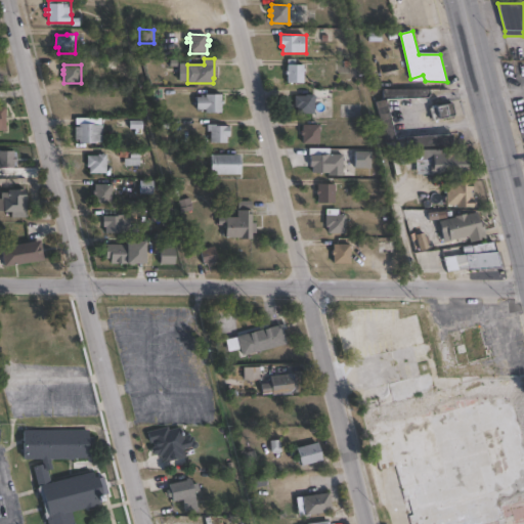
[(304,66),(304,83),(288,84),(288,74),(287,74),(287,71),(289,71),(289,66),(304,66)]
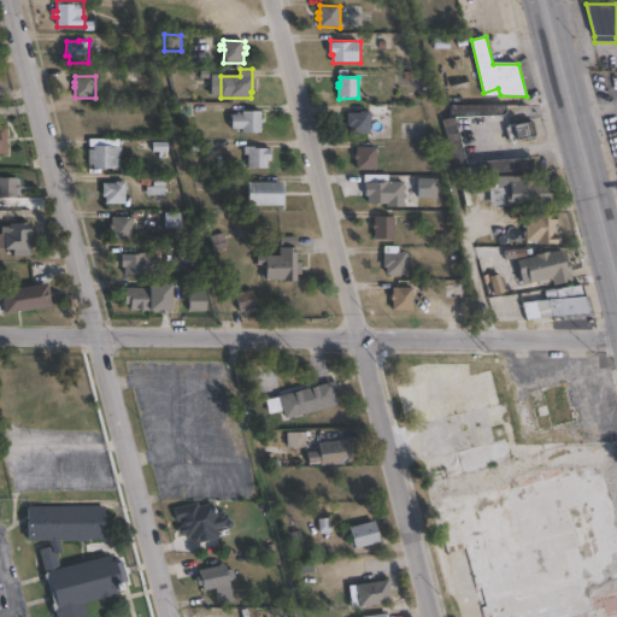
[(456,118),(468,165),(477,163),(535,159),(535,172),(456,175),(441,119),(451,118),(451,106),(507,106),(507,113),(505,117),(456,118)]
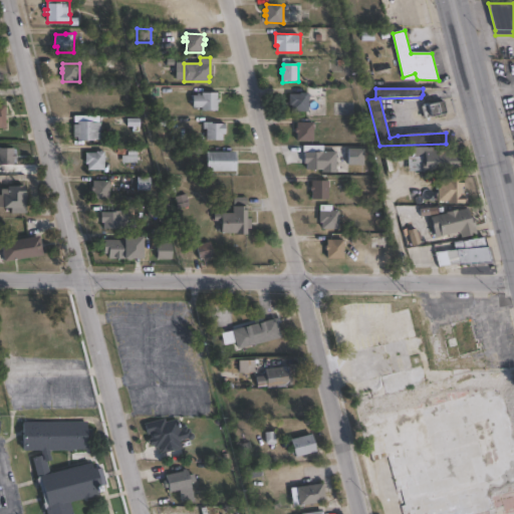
[(218,93),(218,99),(220,99),(219,102),(218,102),(218,111),(202,111),(202,108),(194,108),(194,103),(191,103),(191,100),(193,100),(194,95),(202,95),(202,93),(218,93)]
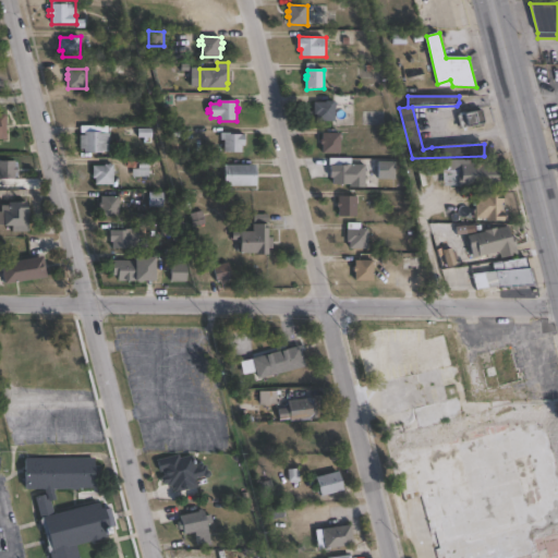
[(336,101),(335,122),(317,122),(317,116),(314,116),(314,102),(326,102),(326,101),(336,101)]
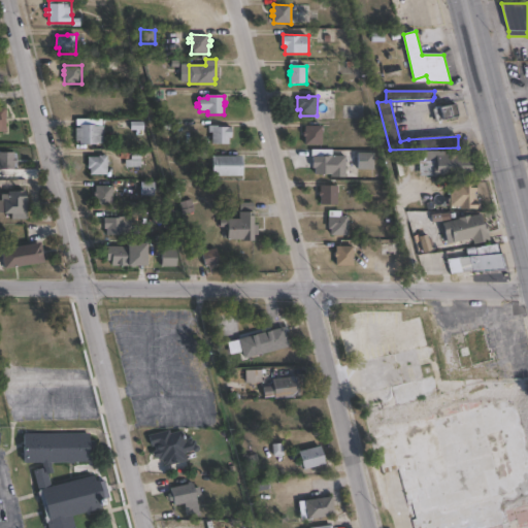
[(454,101),(455,104),(457,104),(460,119),(442,123),(438,104),(454,101)]
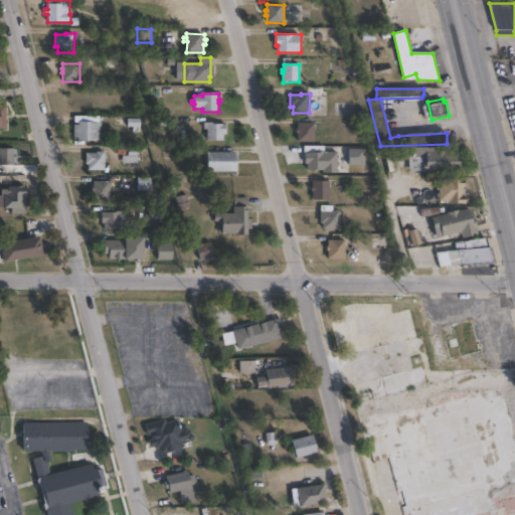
[(93,122),(93,124),(103,124),(103,141),(77,141),(77,138),(74,138),(74,125),(78,125),(78,122),(93,122)]
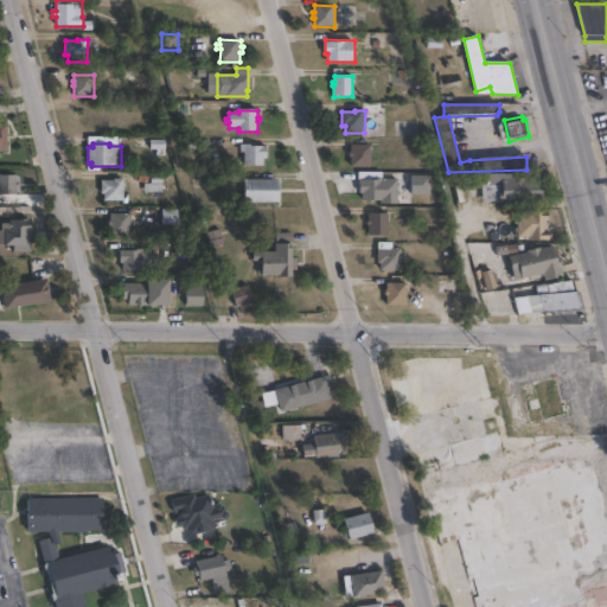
[(251,145),(251,147),(267,147),(267,159),(263,159),(263,166),(244,166),(244,153),(243,153),(243,149),(244,149),(244,145),(251,145)]
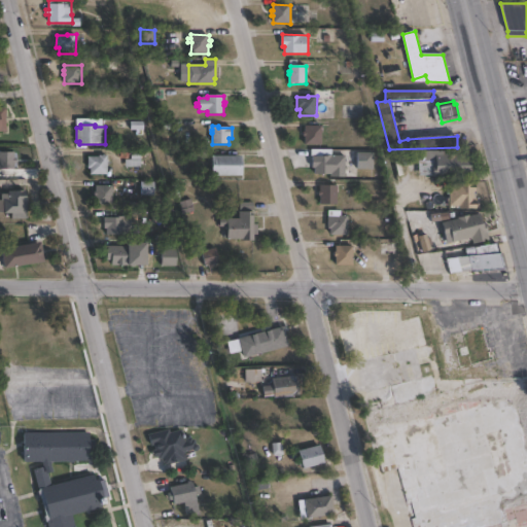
[(322,126),(322,145),(305,145),(305,136),(304,136),(304,132),(305,132),(305,126),(322,126)]
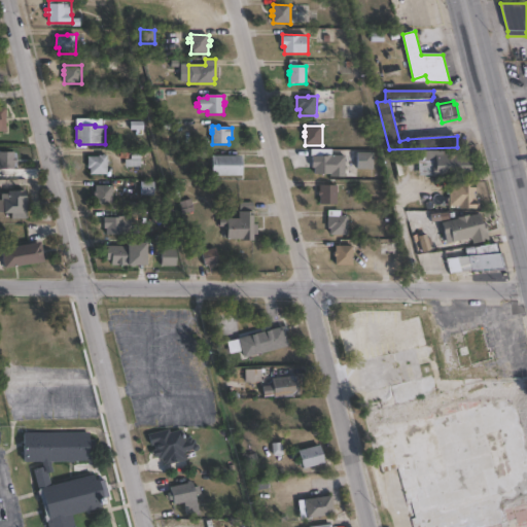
[(346,156),(345,177),(330,177),(330,175),(315,175),(315,169),(312,169),(313,157),(311,157),(311,149),(332,150),(332,155),(346,156)]
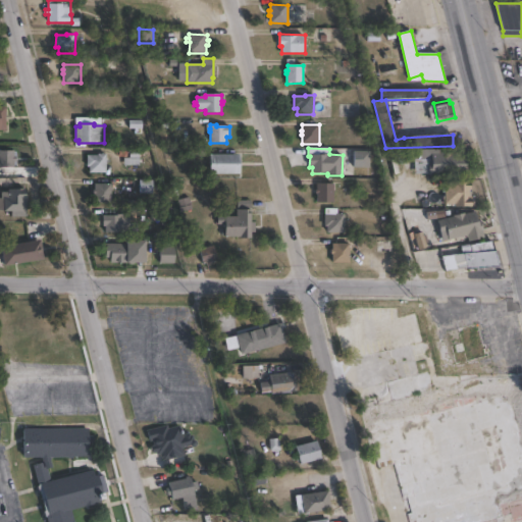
[(446,150),(446,153),(453,153),(453,154),(467,154),(467,175),(429,176),(429,174),(415,174),(415,150),(446,150)]
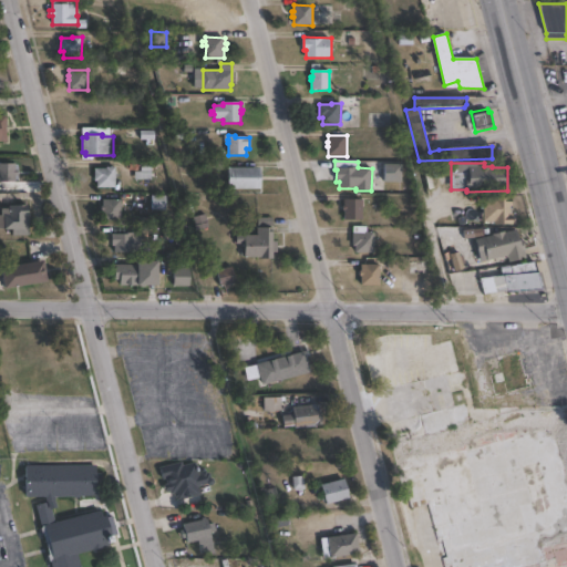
[(0,164),(16,164),(16,171),(18,171),(18,176),(17,176),(17,182),(0,182),(0,164)]
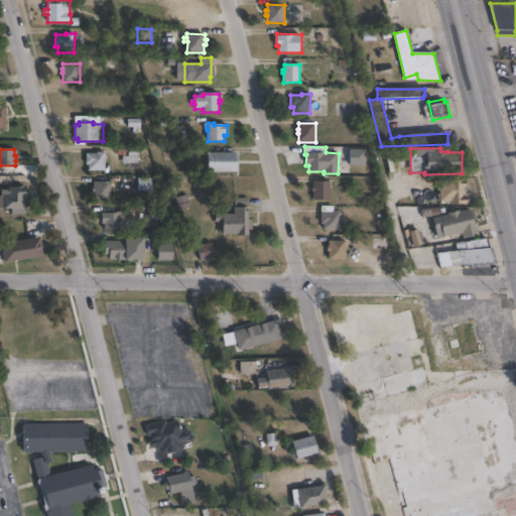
[(135,162),(135,150),(123,150),(123,162),(135,162)]
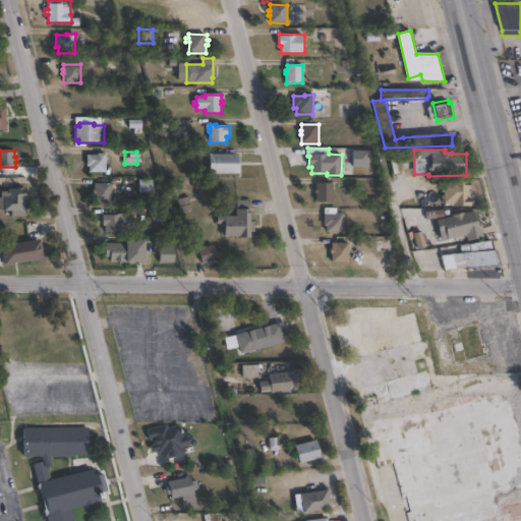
[(370,168),(354,168),(354,152),(370,152),(370,168)]
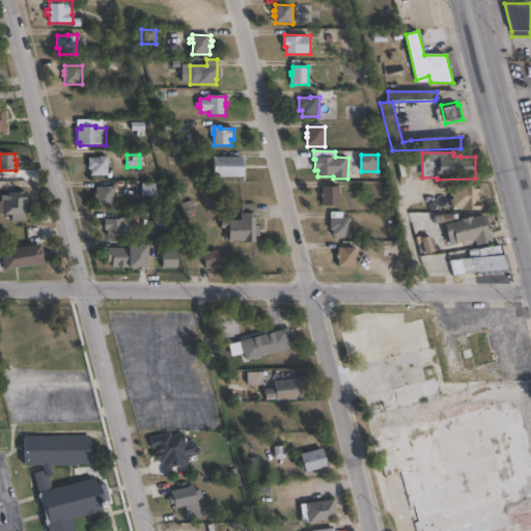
[(108,157),(108,176),(90,176),(90,170),(88,170),(88,158),(100,159),(100,157),(108,157)]
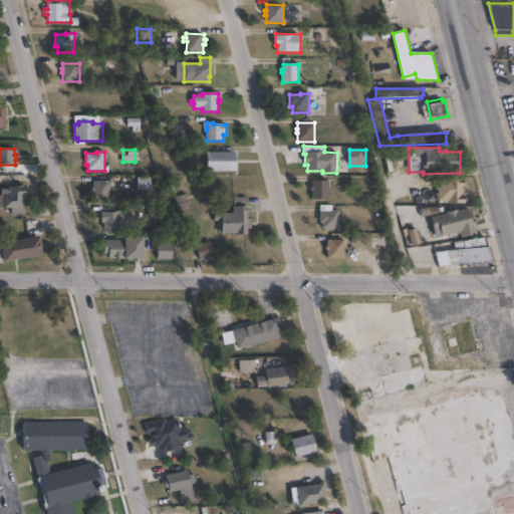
[(236,173),(207,172),(207,153),(236,153),(236,173)]
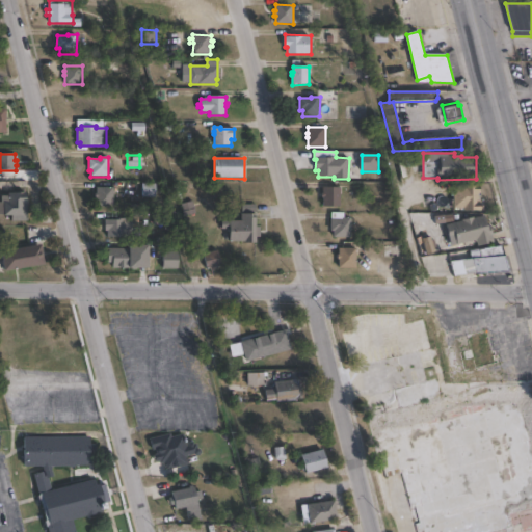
[(478,186),(478,190),(483,190),(482,212),(464,211),(464,209),(462,209),(462,210),(457,210),(457,209),(454,209),(454,208),(452,208),(452,201),(454,201),(454,185),(478,186)]
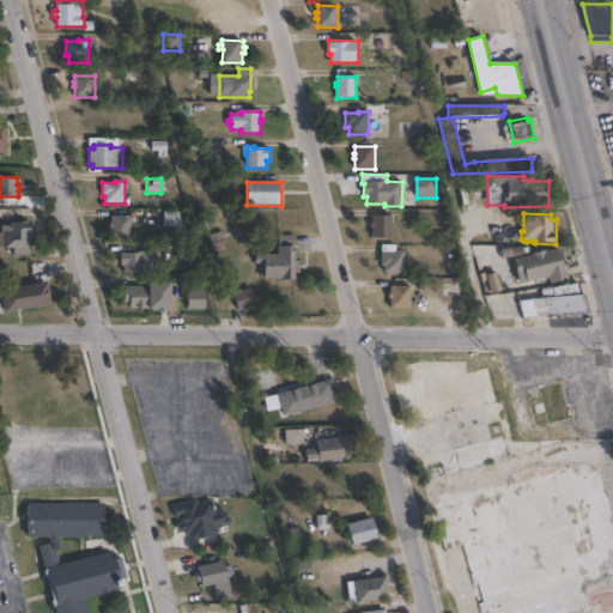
[(132,217),(131,243),(111,243),(111,228),(109,228),(109,223),(111,223),(111,216),(132,217)]
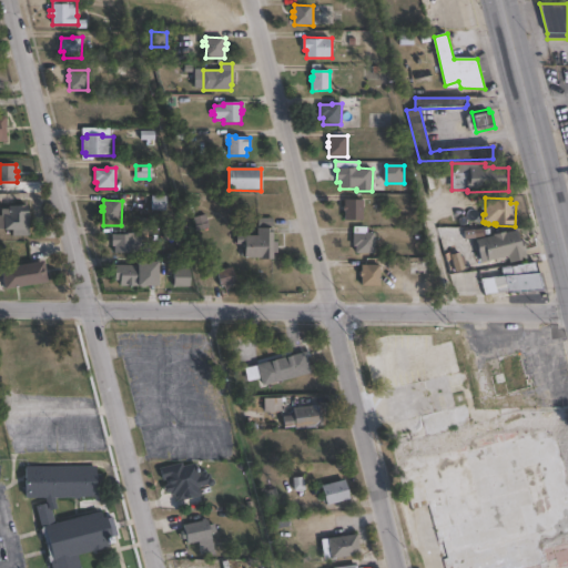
[(363,200),(363,222),(345,222),(345,211),(343,211),(344,206),(345,206),(345,200),(363,200)]
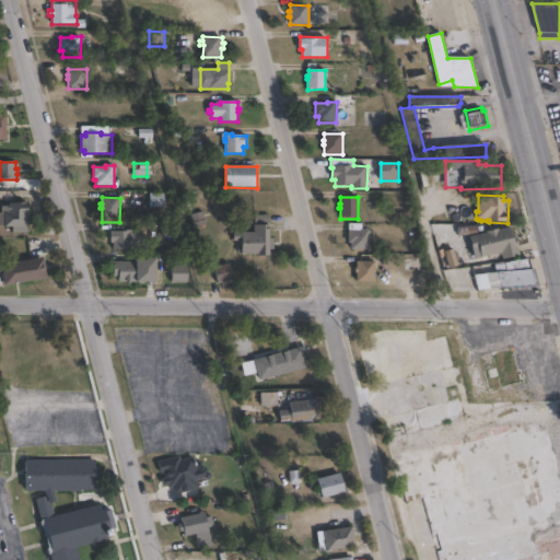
[(28,203),(30,233),(13,234),(13,228),(0,228),(0,212),(1,212),(1,207),(10,206),(10,205),(28,203)]
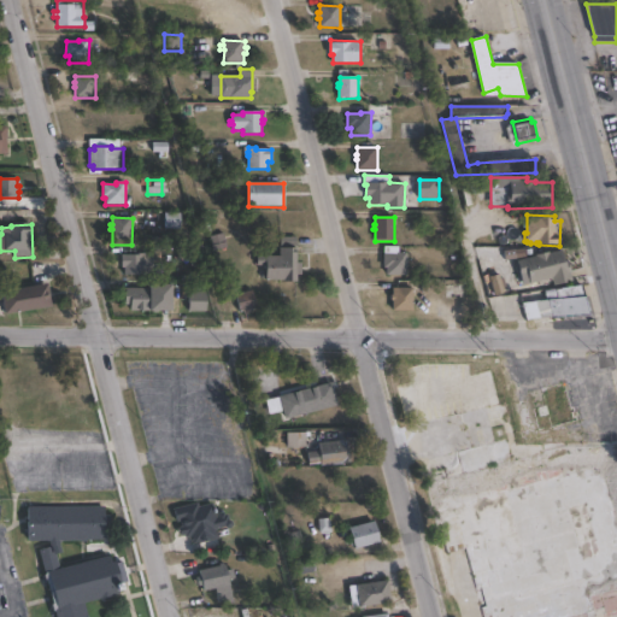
[(298,238),(298,264),(303,264),(303,275),(298,275),(298,283),(286,283),(286,281),(266,281),(266,265),(258,265),(258,257),(281,256),(281,238),(298,238)]
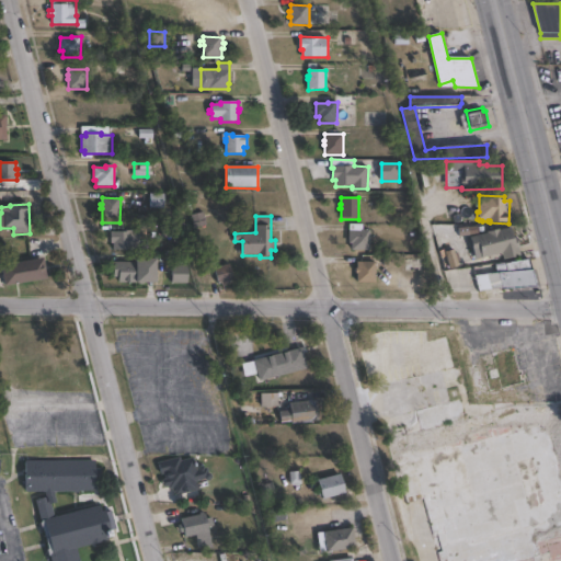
[(512,227),(514,237),(516,237),(521,256),(504,261),(503,255),(483,260),(481,251),(474,252),(471,238),(488,233),(488,232),(500,229),(500,230),(512,227)]
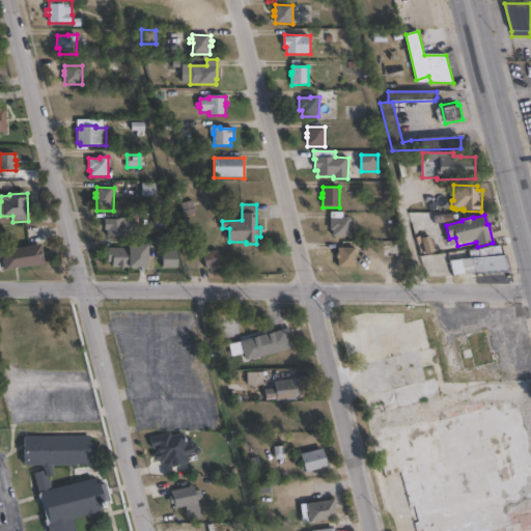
[(132,218),(132,222),(137,222),(137,225),(132,225),(132,238),(107,238),(107,230),(105,230),(105,218),(132,218)]
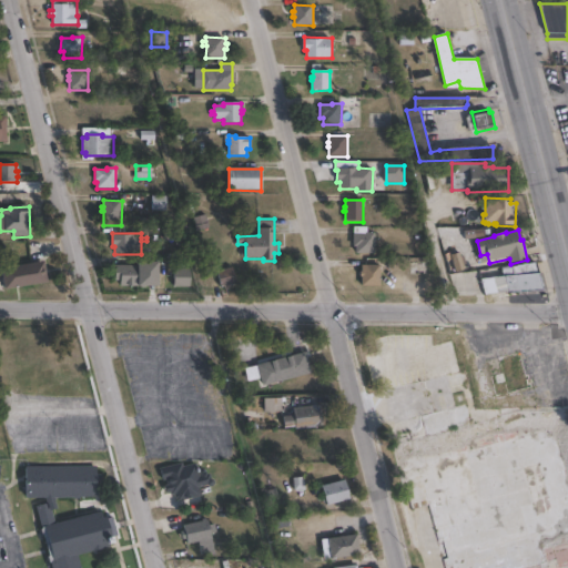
[(375,233),(375,254),(373,254),(373,256),(357,256),(357,247),(354,247),(354,234),(366,234),(368,234),(368,233),(375,233)]
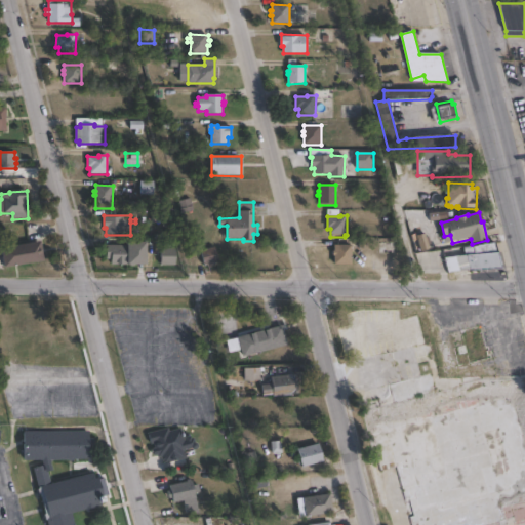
[(44,260),(4,267),(1,246),(41,240),(44,260)]
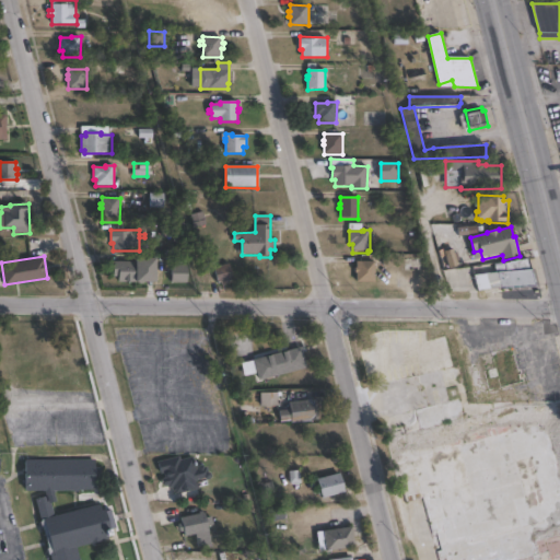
[(156,256),(156,280),(118,280),(118,276),(113,276),(114,260),(135,261),(136,256),(156,256)]
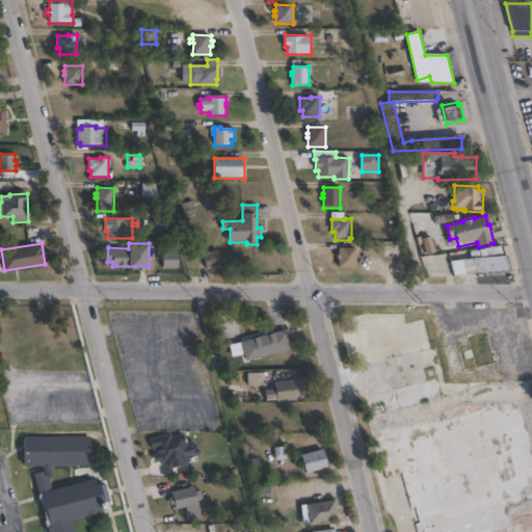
[(356,267),(339,267),(339,247),(358,247),(358,255),(356,255),(356,267)]
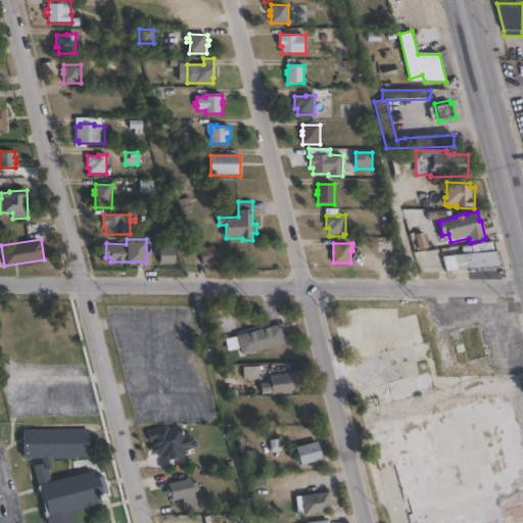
[(214,262),(215,265),(208,267),(208,264),(204,264),(201,248),(215,245),(218,260),(214,262)]
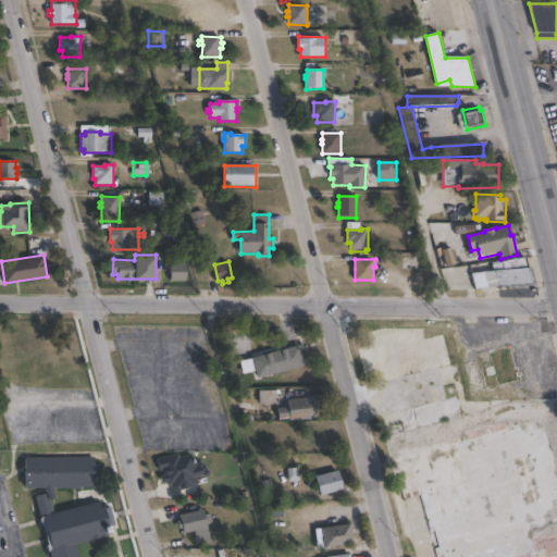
[(187,281),(171,281),(171,262),(187,263),(187,281)]
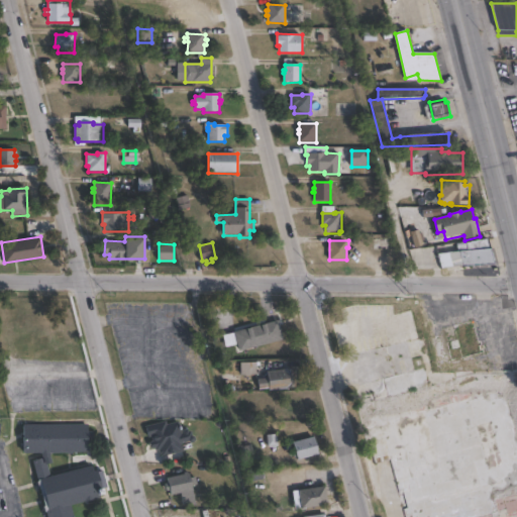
[(451,268),(442,268),(440,252),(445,251),(492,247),(494,246),(496,263),(451,268)]
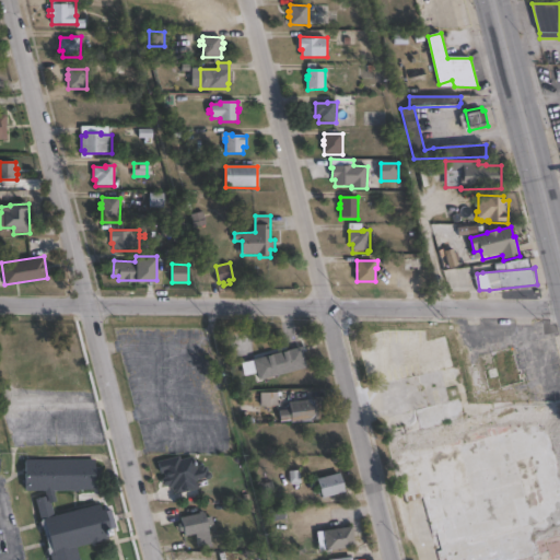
[(307,368),(260,380),(258,372),(245,375),(242,362),(302,346),(307,368)]
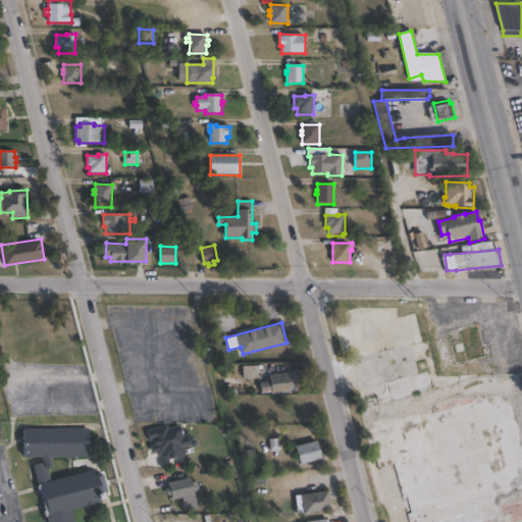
[(446,330),(454,364),(487,356),(479,322),(446,330)]
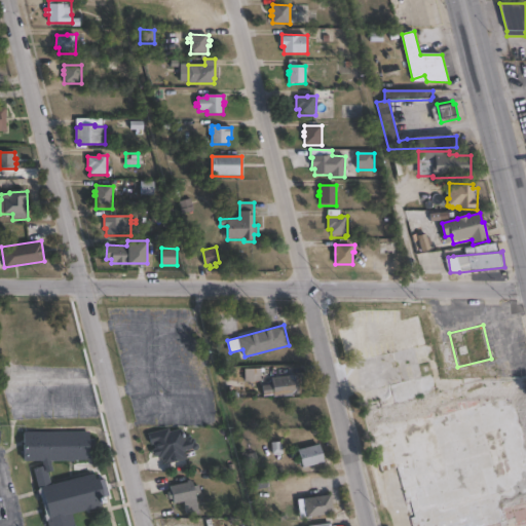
[(262,381),(246,381),(246,368),(262,368),(262,381)]
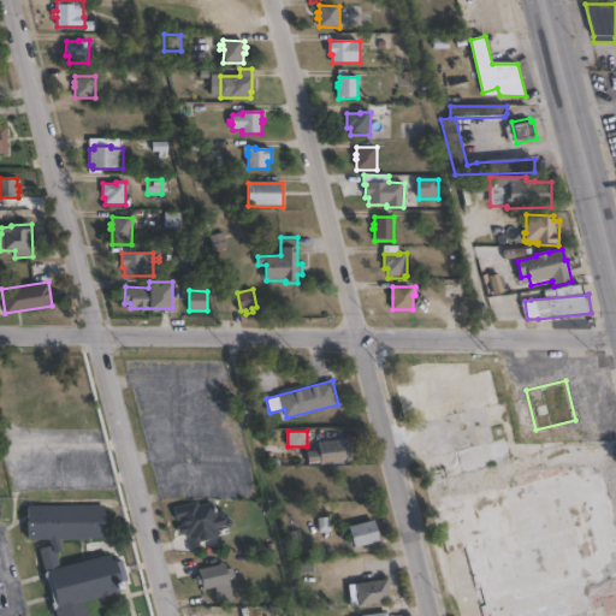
[(615,446),(615,438),(510,458),(507,439),(457,449),(461,472),(430,478),(444,550),(467,546),(480,615),(597,615),(615,612),(615,446)]
